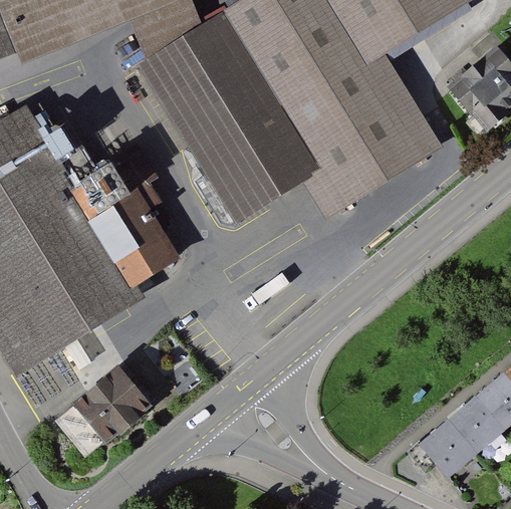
[(0,0),(0,11),(16,51),(22,64),(130,18),(171,0),(0,0)]
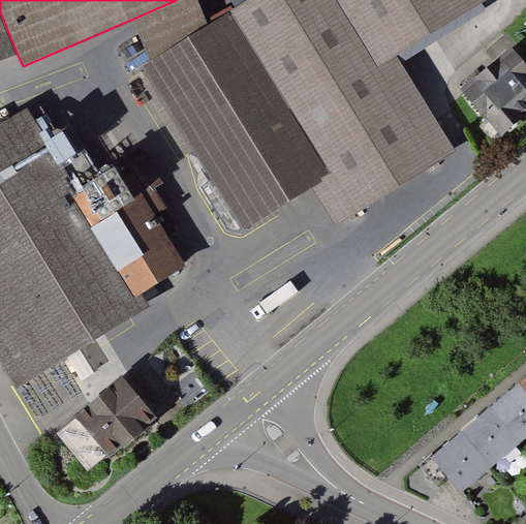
[(205,23),(195,0),(176,0),(133,19),(150,57),(205,23)]
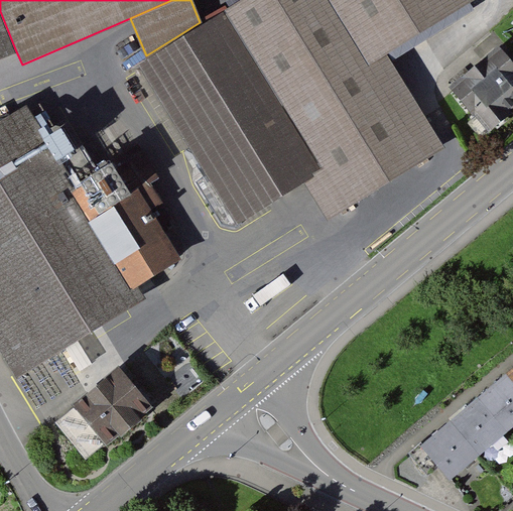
[(234,0),(222,8),(322,167),(303,179),(327,220),(443,148),(385,57),(347,0),(234,0)]
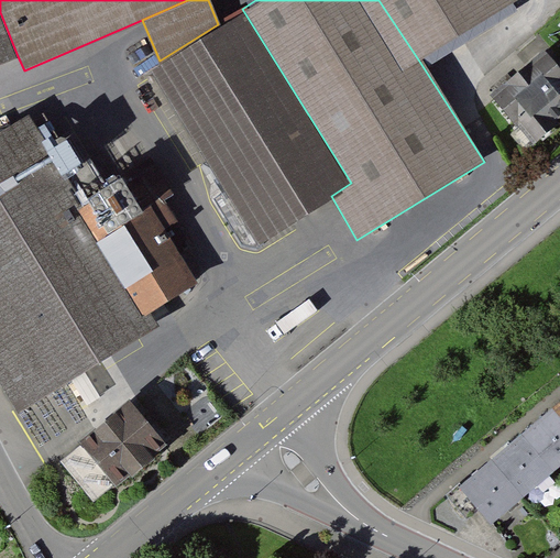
[(379,0),(420,63),(514,0),(379,0)]
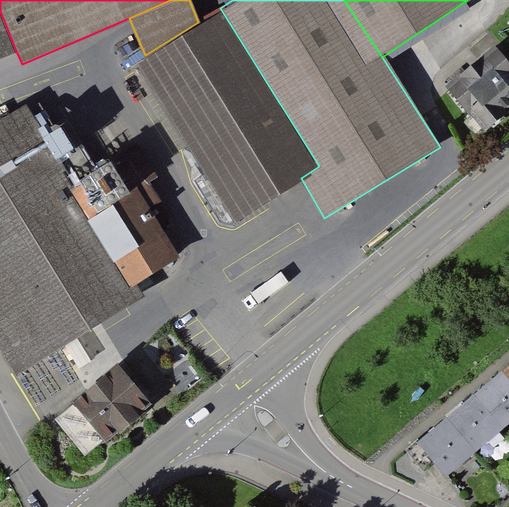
[(319,166),(220,8),(198,22),(145,55),(135,61),(237,220),(301,178),(319,166)]
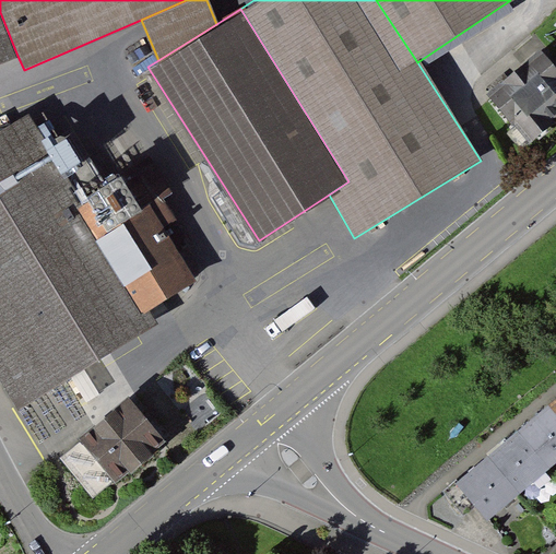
[(0,12),(0,62),(18,56),(0,12)]
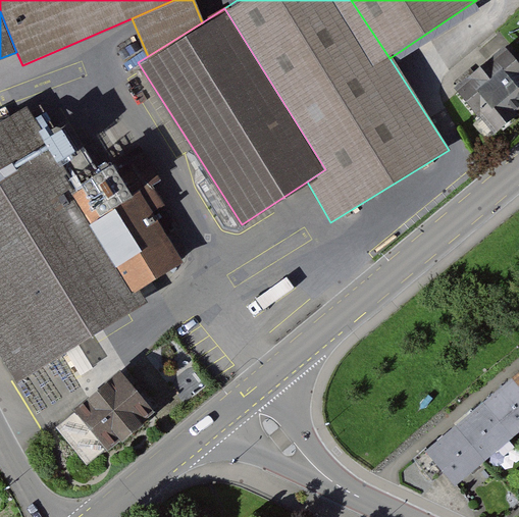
[(518,64),(507,51),(455,93),(486,133),(518,106),(518,64)]
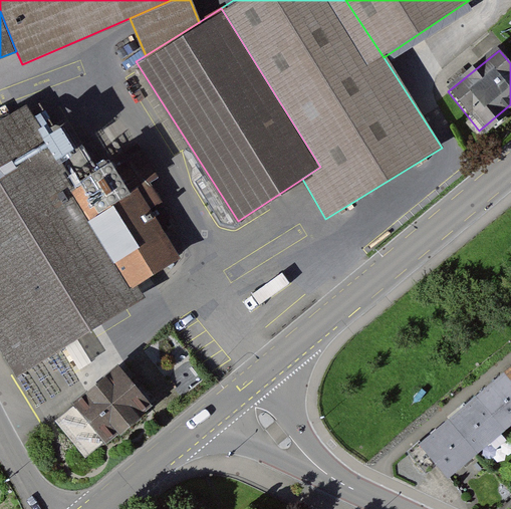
[(70,180),(26,104),(0,120),(0,345),(17,374),(142,299),(133,285),(70,180)]
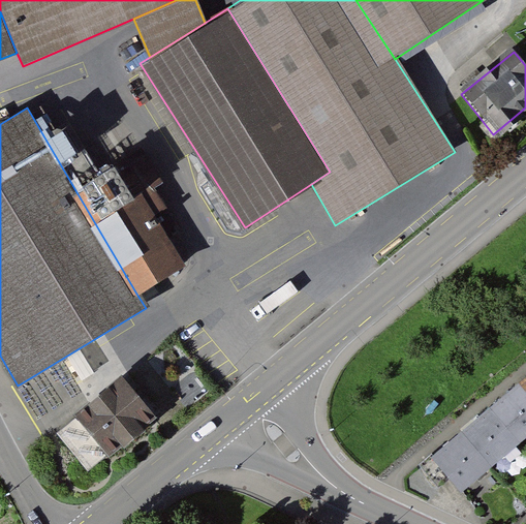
[(142,146),(72,185),(136,294),(192,257),(149,188),(162,180),(142,146)]
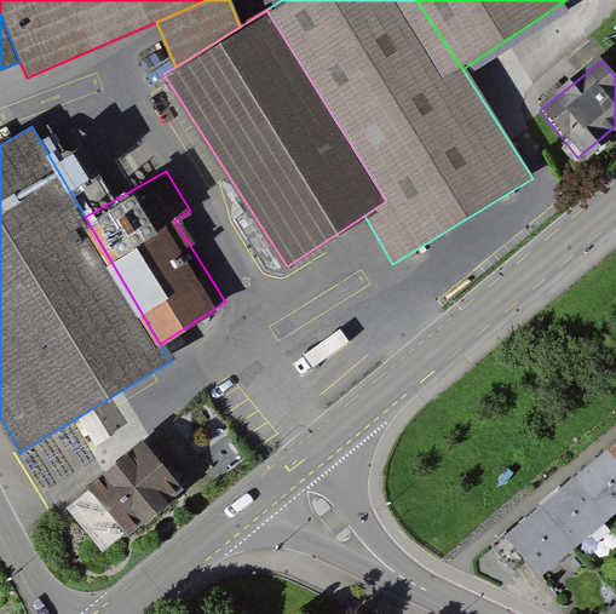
[(184,492),(143,442),(70,501),(110,552),(184,492)]
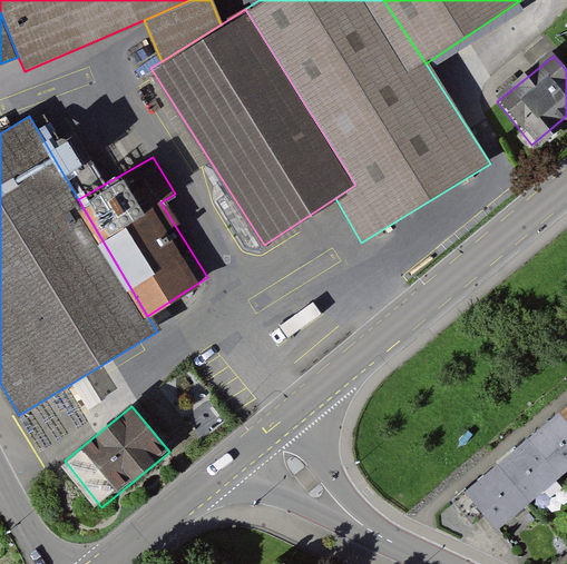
[(566,408),(467,492),(497,526),(566,468),(566,408)]
